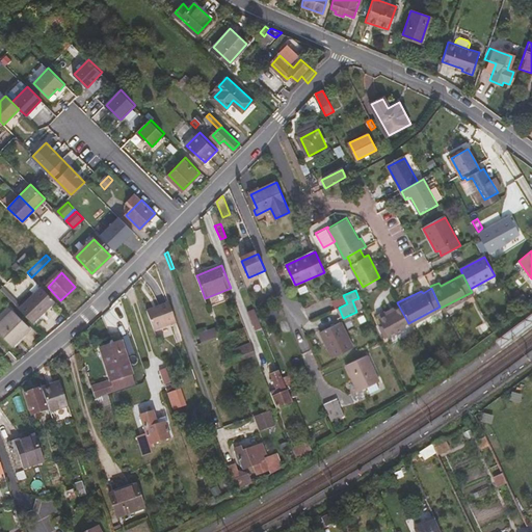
[(24,312),(35,324),(56,303),(45,291),(24,312)]
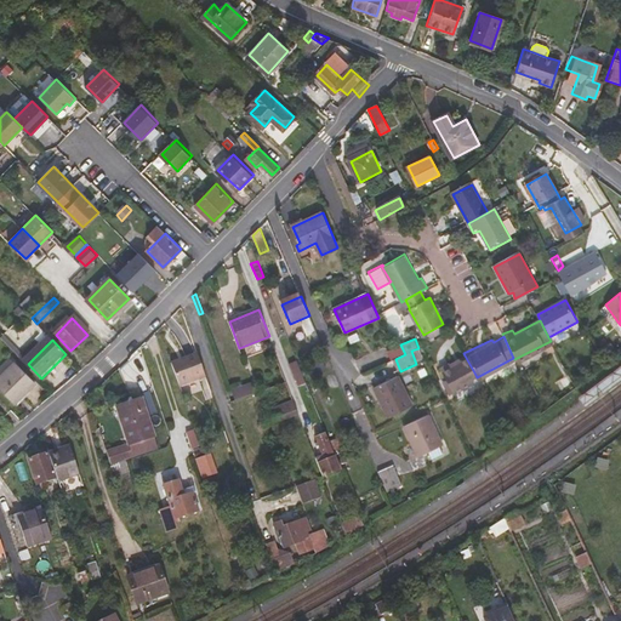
[(192,353),(200,376),(204,374),(195,352),(192,353)]
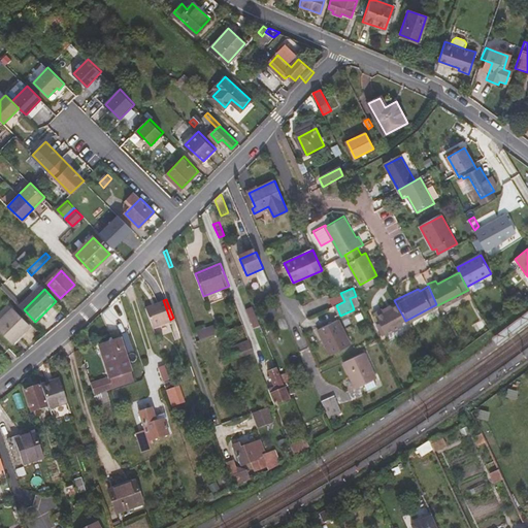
[(164,322),(170,320),(163,300),(157,302),(164,322)]
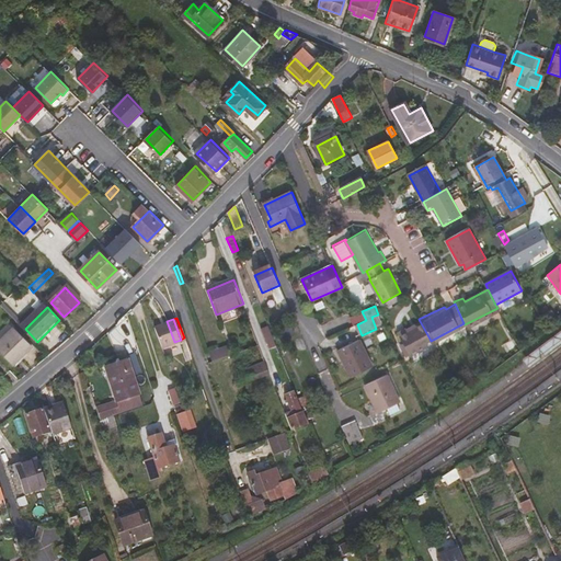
[(161,346),(174,342),(167,321),(164,322),(164,323),(153,328),(161,346)]
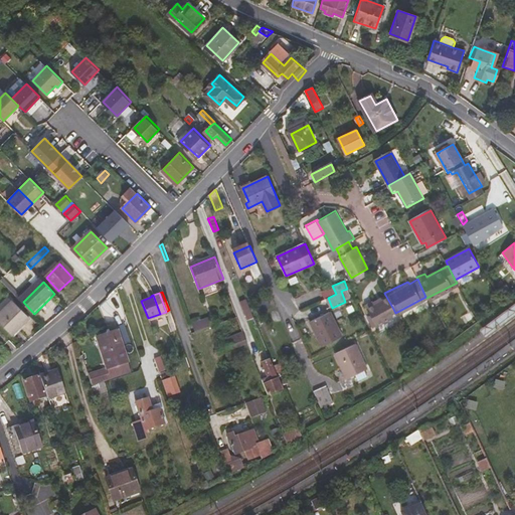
[(371,323),(394,311),(385,295),(369,302),(368,298),(360,302),(371,323)]
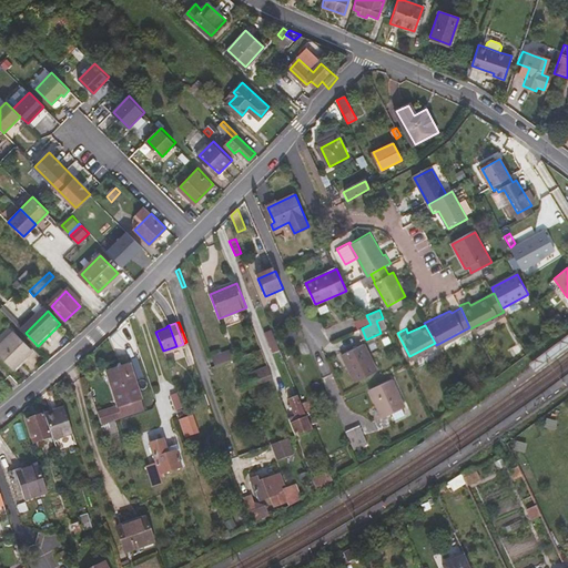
[(0,351),(16,368),(34,351),(14,331),(0,345),(0,351)]
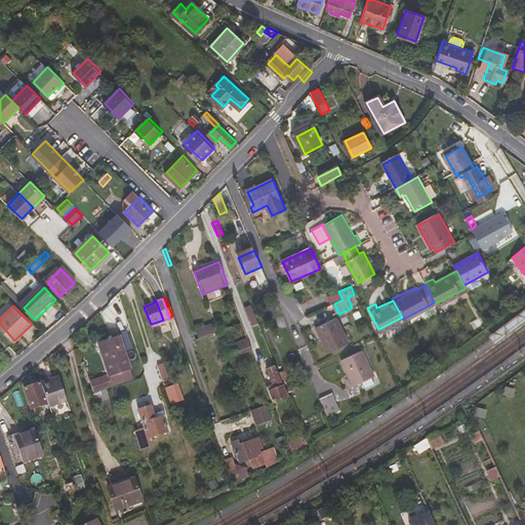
[(258,323),(256,318),(248,322),(249,326),(258,323)]
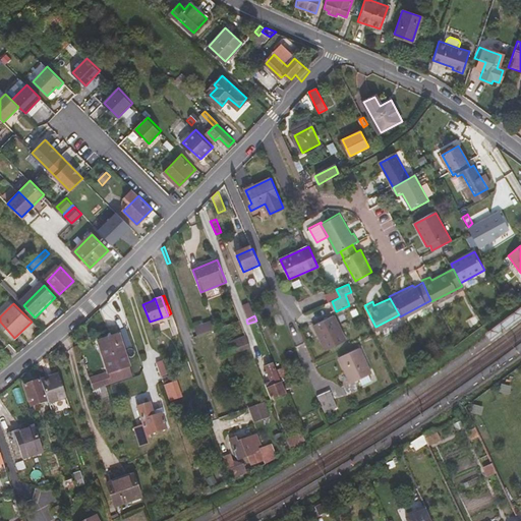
[(326,350),(347,341),(336,315),(314,325),(326,350)]
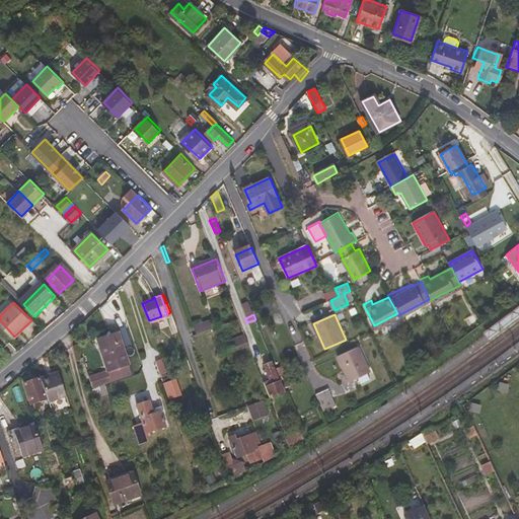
[(203,325),(205,332),(220,327),(217,319),(203,325)]
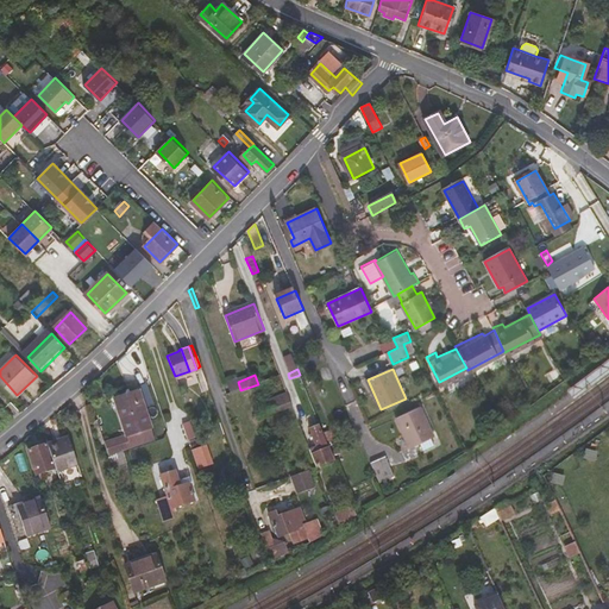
[(115,406),(126,439),(130,438),(118,400),(140,391),(140,389),(111,399),(113,407),(115,406)]
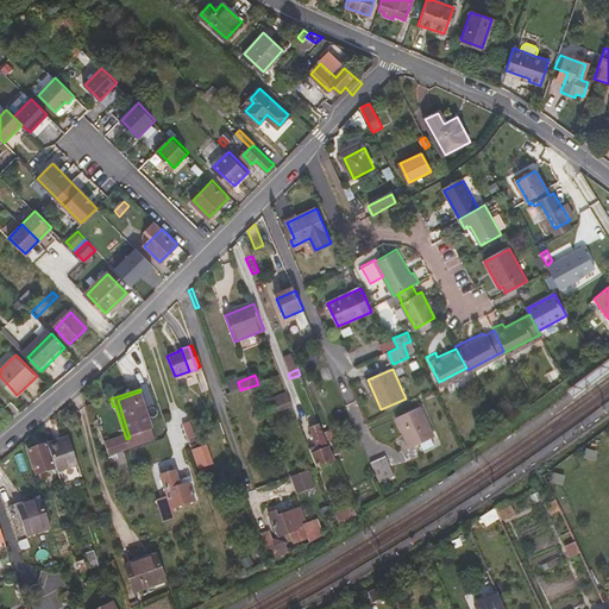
[(126,439),(106,445),(110,457),(124,451),(131,449),(144,443),(150,440),(155,438),(152,429),(140,391),(118,400),(130,438),(126,439)]
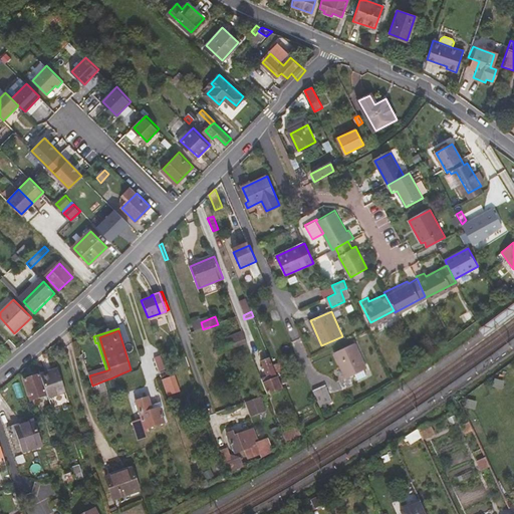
[(230,348),(247,341),(243,330),(226,338),(230,348)]
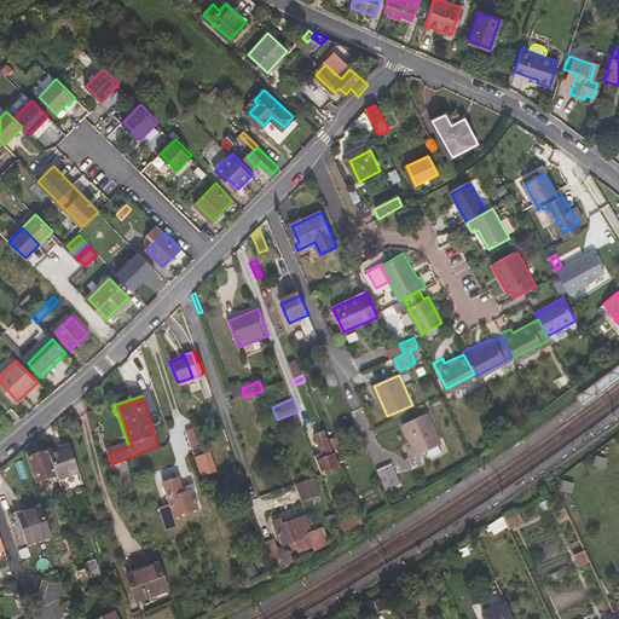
[(414,458),(437,449),(423,418),(401,429),(414,458)]
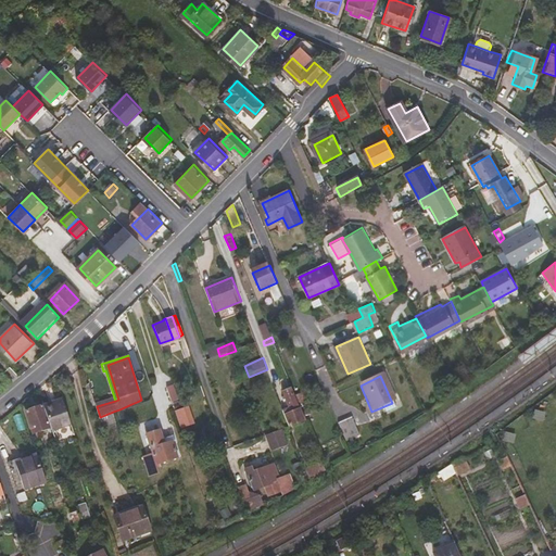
[(283,411),(290,427),(306,420),(301,407),(299,408),(291,388),(282,391),(289,408),(283,411)]
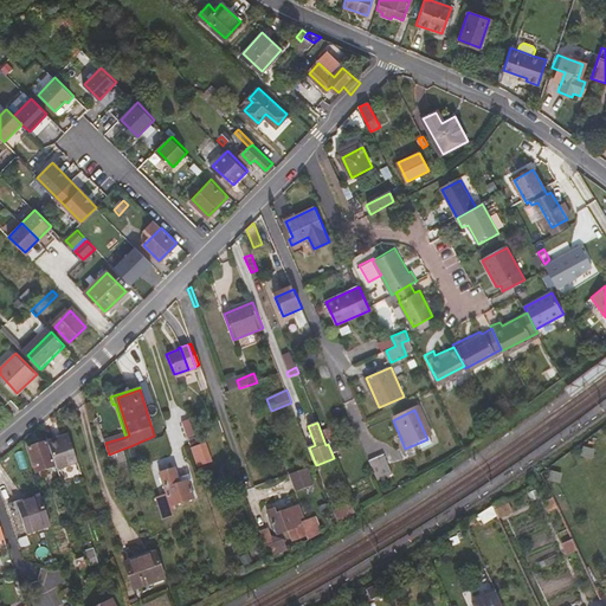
[(58,470),(77,463),(68,434),(49,442),(56,464),(58,470)]
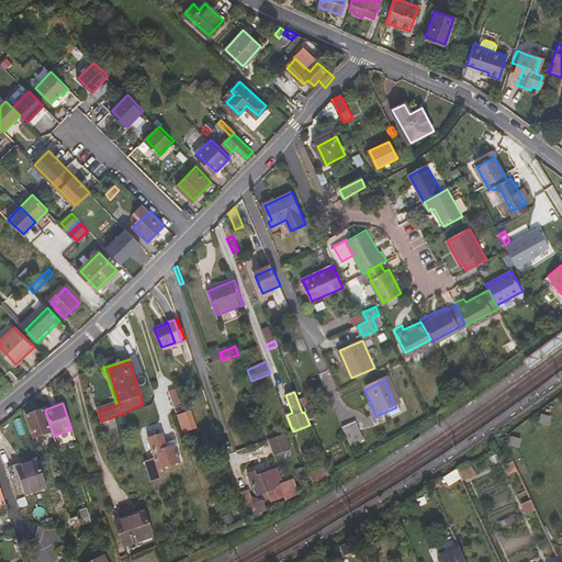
[(144,407),(143,404),(138,406),(133,408),(121,414),(144,407)]
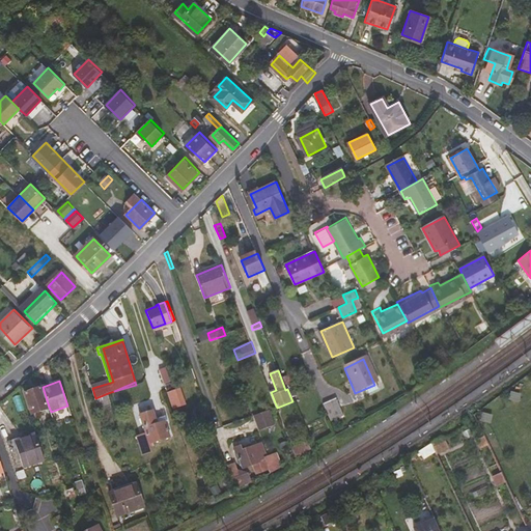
[(139,394),(136,385),(114,391),(117,401),(139,394)]
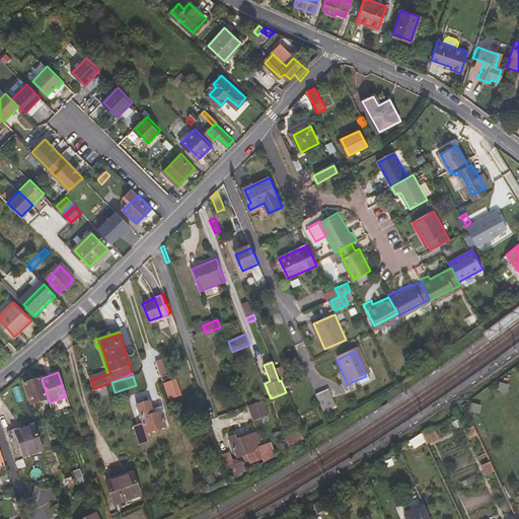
[(31,403),(48,397),(42,378),(24,384),(31,403)]
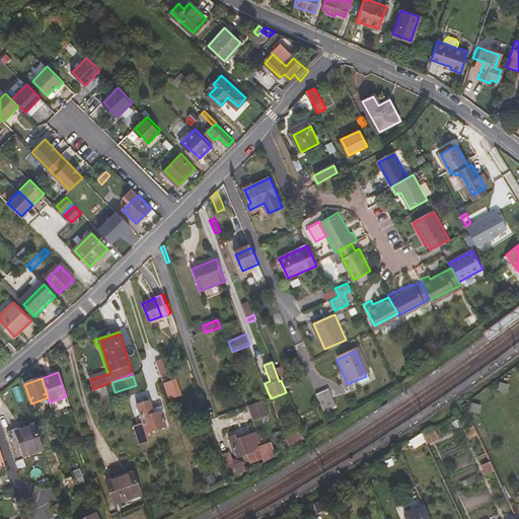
[(329,390),(316,396),(323,413),(337,406),(329,390)]
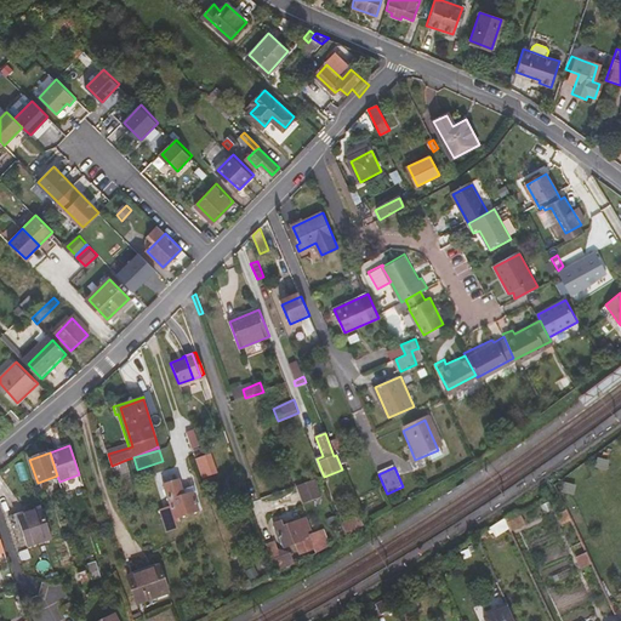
[(303,503),(322,495),(314,479),(296,486),(303,503)]
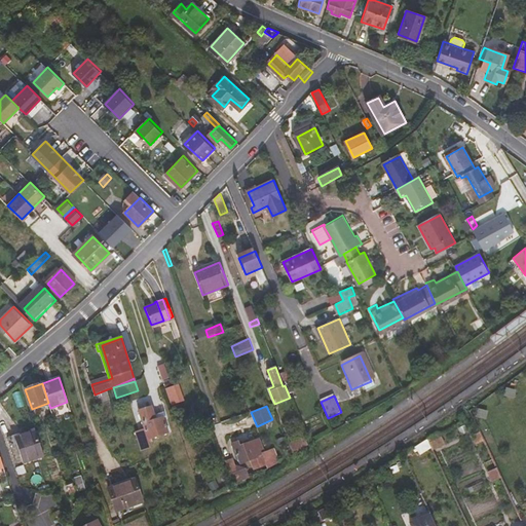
[(142,421),(154,416),(151,408),(139,412),(142,421)]
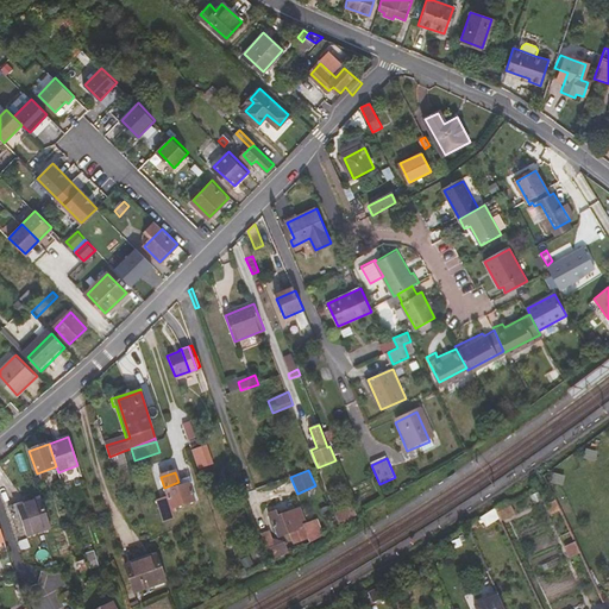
[(284,498),(293,495),(287,479),(278,483),(284,498)]
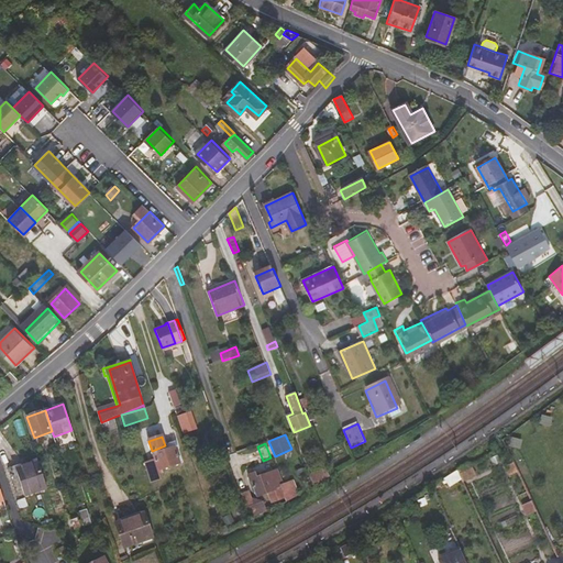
[(166,451),(165,445),(152,451),(155,461),(145,465),(152,485),(162,481),(159,473),(180,464),(175,448),(166,451)]
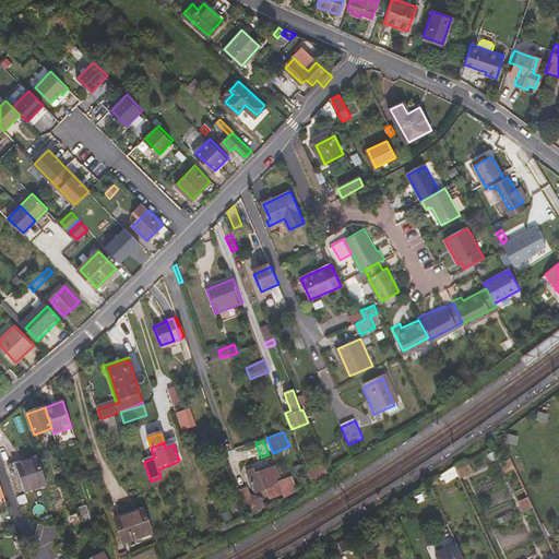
[(18,466),(39,460),(38,456),(10,465),(19,495),(26,492),(18,466)]
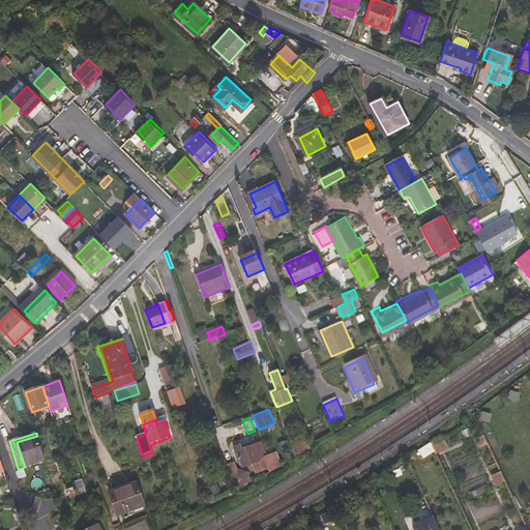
[(25,467),(46,461),(37,436),(17,442),(25,467)]
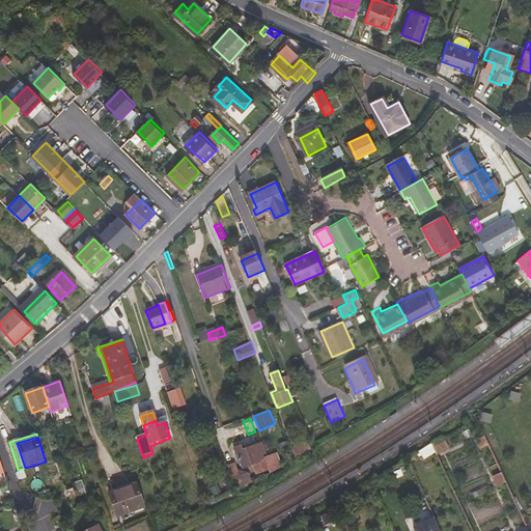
[(296,456),(311,450),(307,441),(291,447),(296,456)]
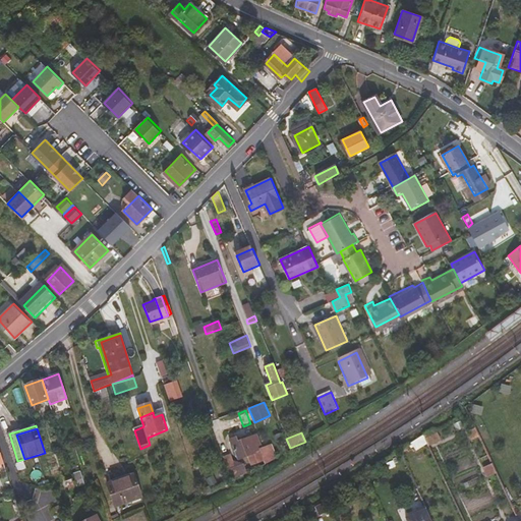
[(252,450),(258,447),(255,437),(235,445),(240,459),(254,453),(252,450)]
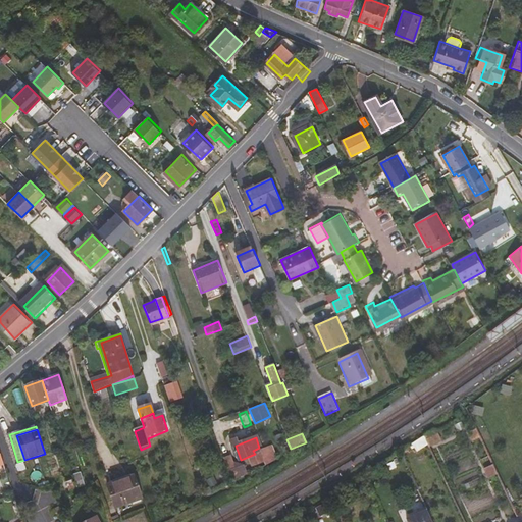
[(262,468),(266,466),(260,451),(258,452),(261,460),(259,461),(262,468)]
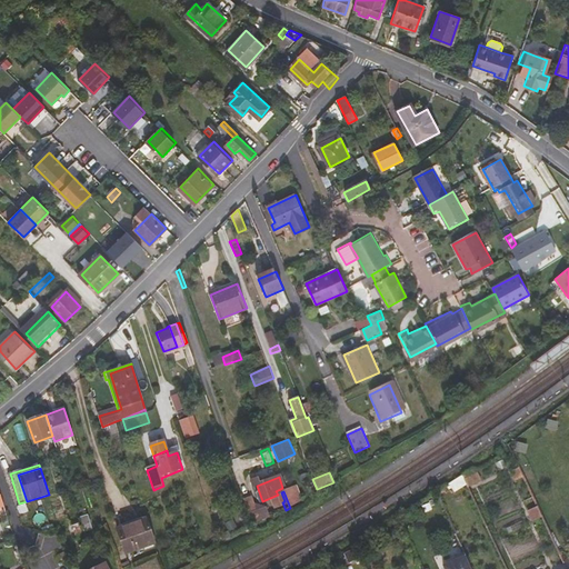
[(249,497),(242,500),(247,513),(255,511),(249,497)]
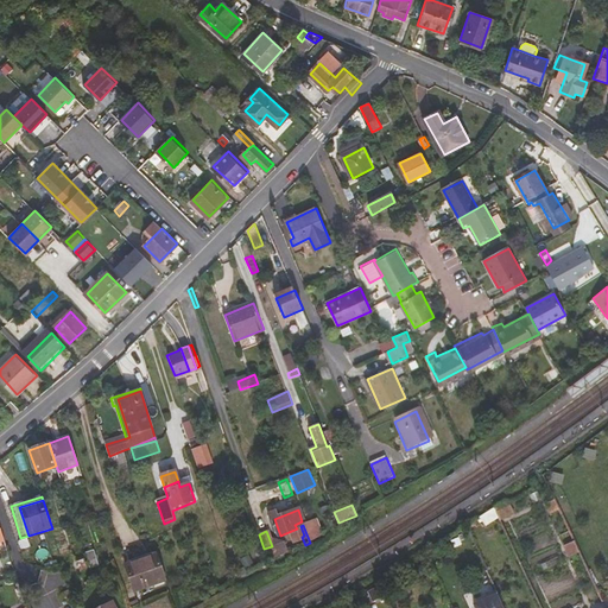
[(138,591),(168,580),(157,553),(128,565),(138,591)]
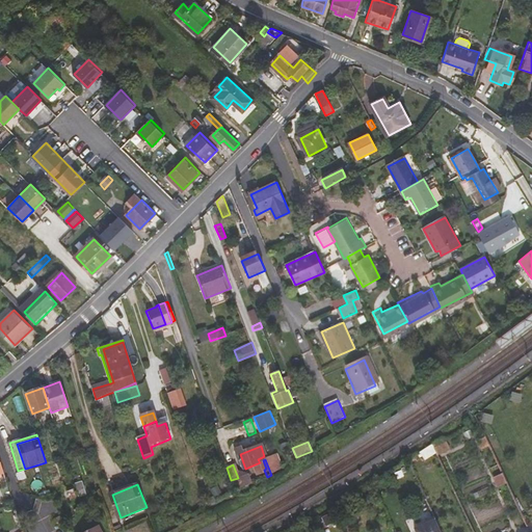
[(415,530),(416,531),(441,531),(435,520),(415,530)]
